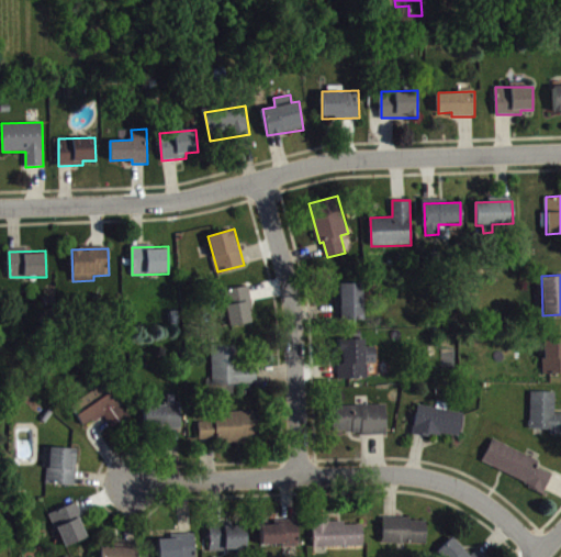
[(363,283),(340,283),(341,298),(336,298),(336,320),(363,320),(363,283)]
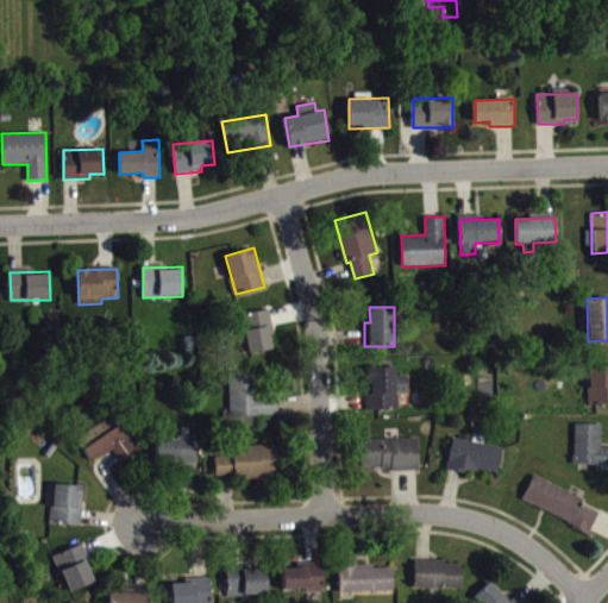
[(249,352),(275,350),(270,311),(244,313),(245,330),(239,331),(240,345),(249,345),(249,352)]
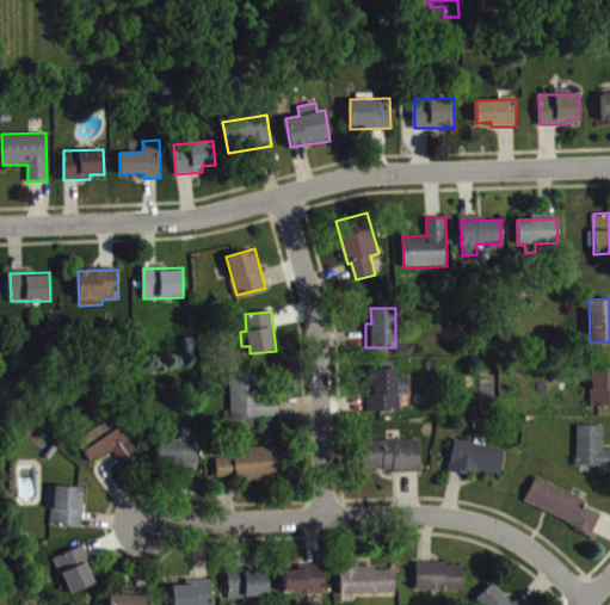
[(609,365),(590,365),(591,406),(609,406),(609,365)]
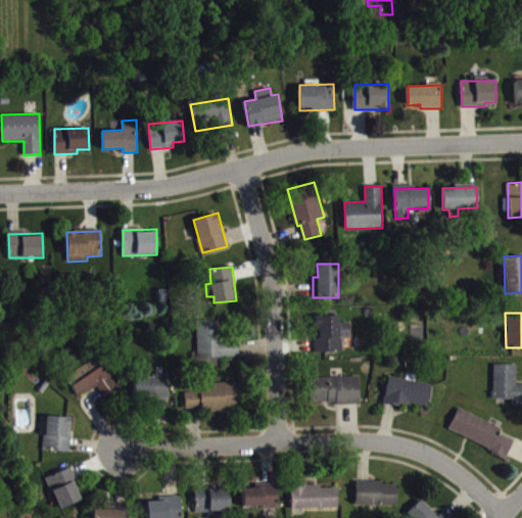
[(350,338),(350,322),(340,323),(340,315),(316,316),(317,352),(343,351),(343,338),(350,338)]
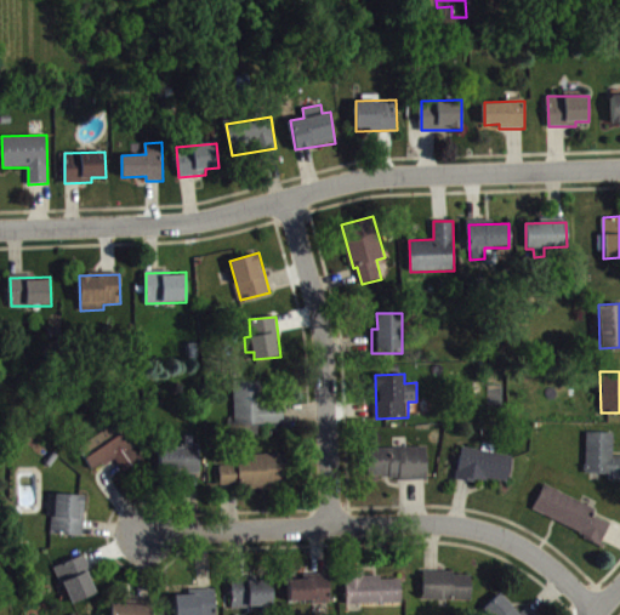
[(284,423),(284,400),(265,400),(263,380),(234,381),(235,425),(284,423)]
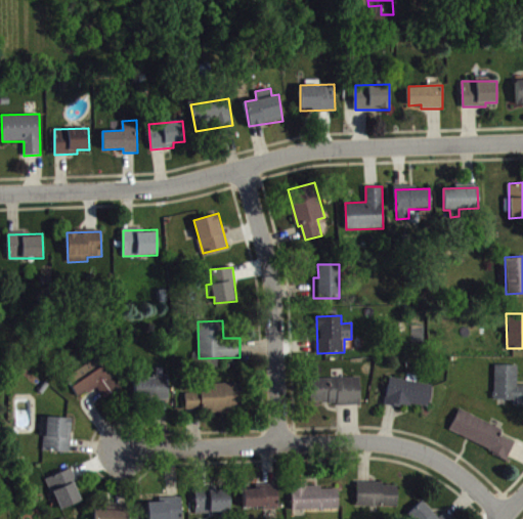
[(120,388),(98,356),(67,378),(80,397),(97,386),(105,397),(120,388)]
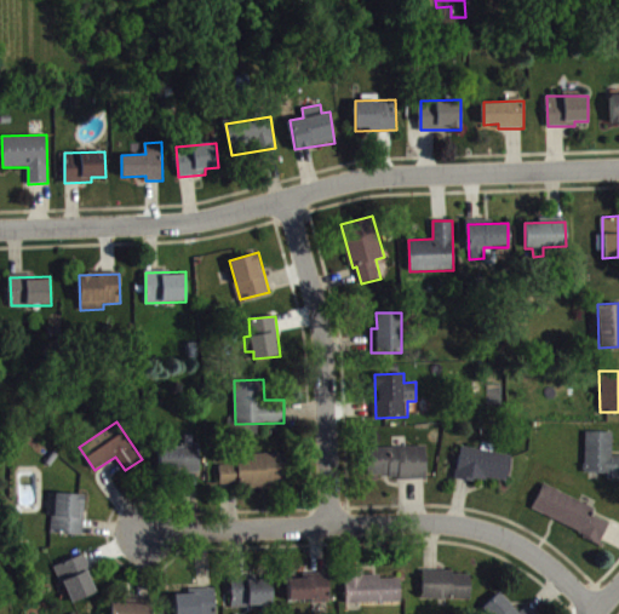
[(618,455),(612,455),(613,432),(585,431),(584,472),(608,474),(607,480),(618,480),(618,455)]
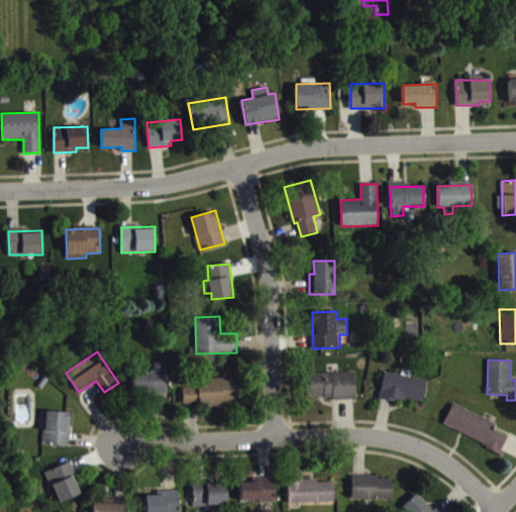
[(167,372),(132,373),(133,394),(167,393),(167,372)]
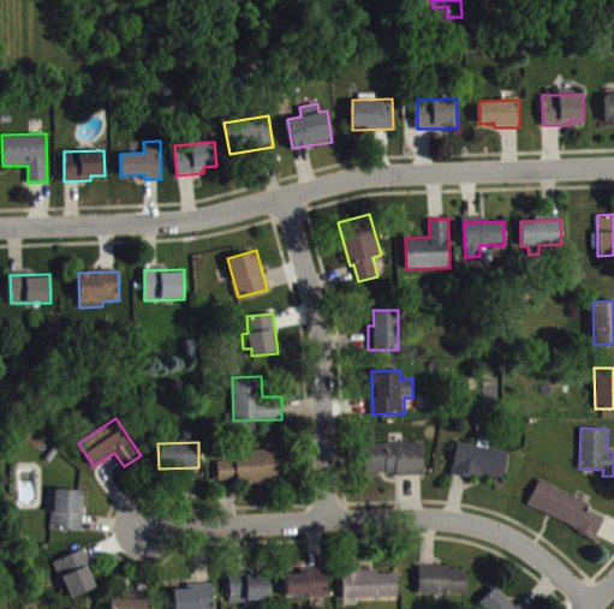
[(367,443),(367,473),(423,472),(422,442),(367,443)]
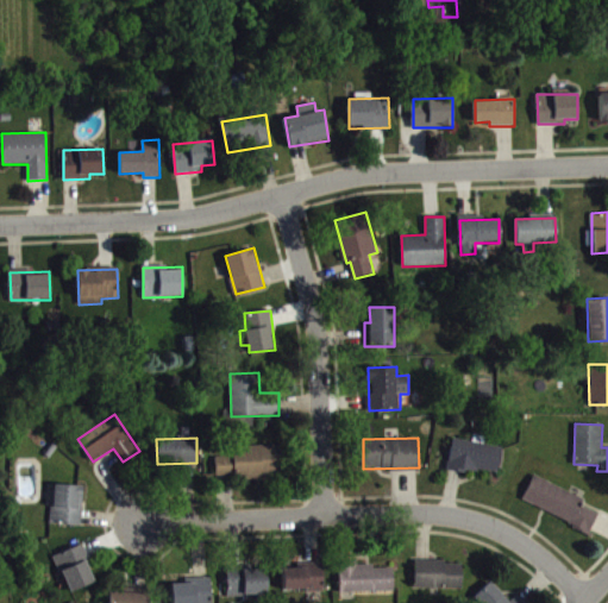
[(501,445),(452,440),(449,469),(499,473),(501,445)]
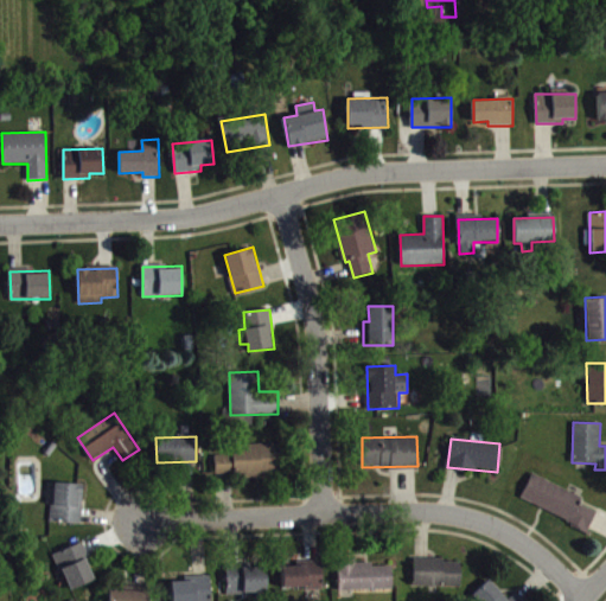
[(215,447),(216,478),(282,475),(281,446),(215,447)]
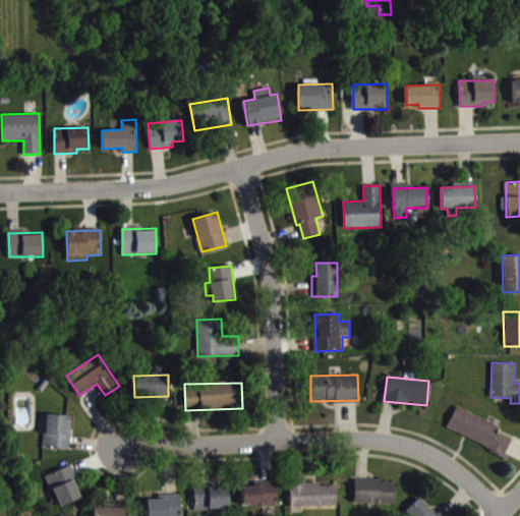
[(500,425),(456,406),(446,428),(505,455),(512,439),(497,433),(500,425)]
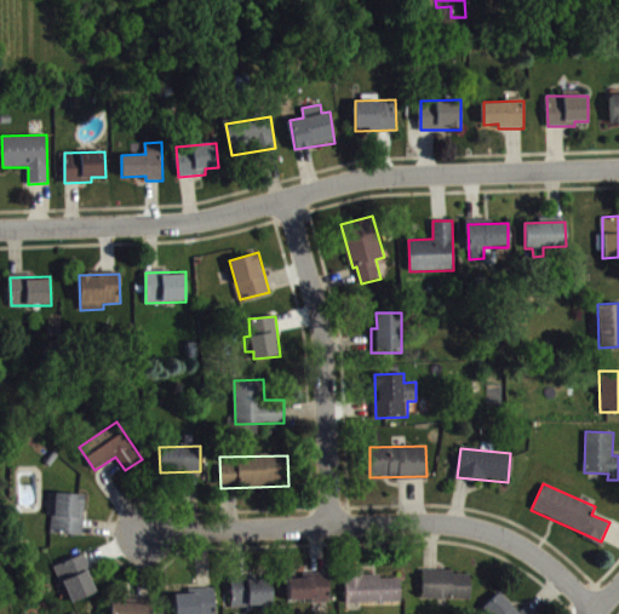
[(53,534),(84,535),(85,494),(55,493),(53,534)]
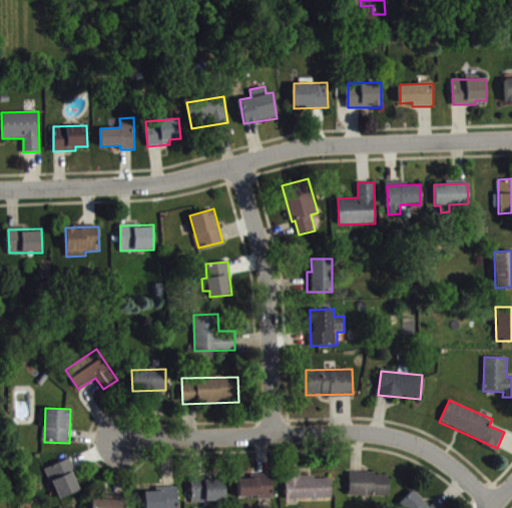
[(81,491),(70,459),(47,467),(59,499),(81,491)]
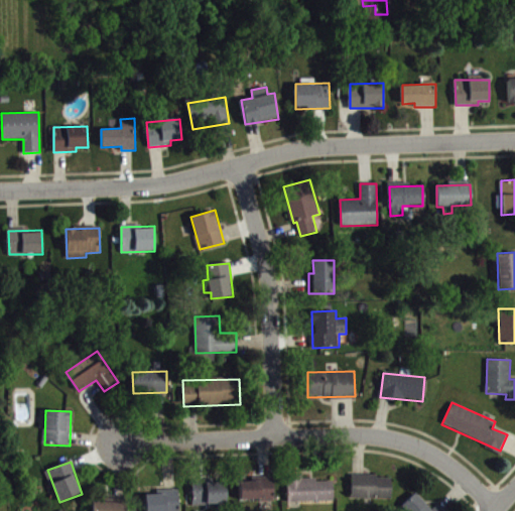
[(391,476),(352,475),(351,498),(391,499),(391,476)]
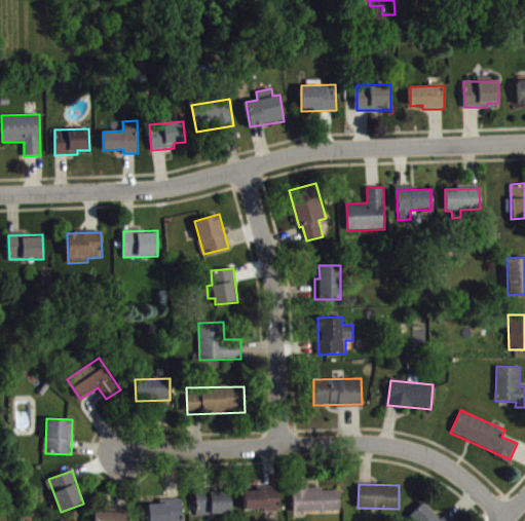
[(246,511),(279,510),(278,486),(267,486),(267,490),(245,490),(246,511)]
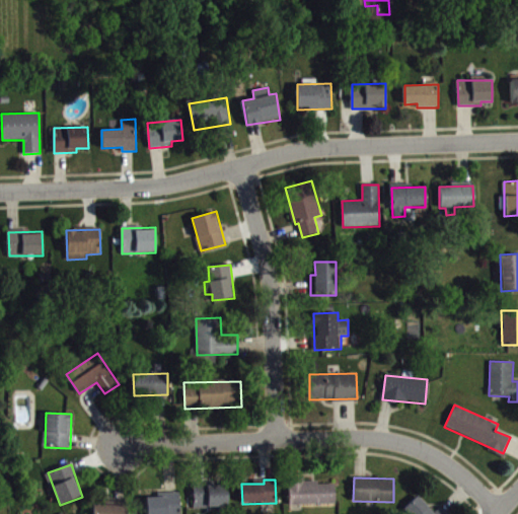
[(290,505),(336,504),(335,481),(290,482),(290,505)]
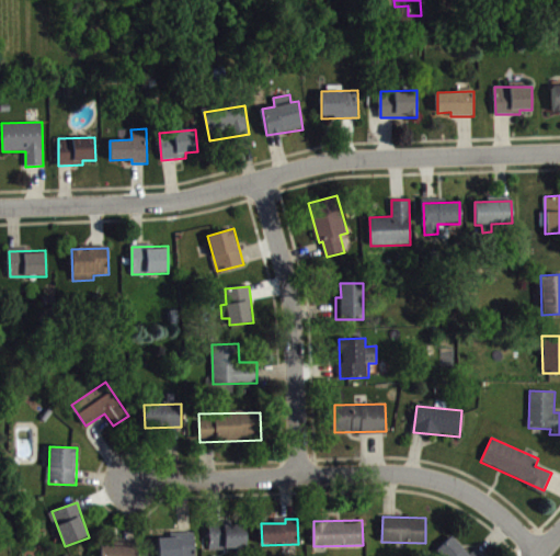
[(209,522),(210,549),(247,548),(246,525),(227,525),(227,521),(209,522)]
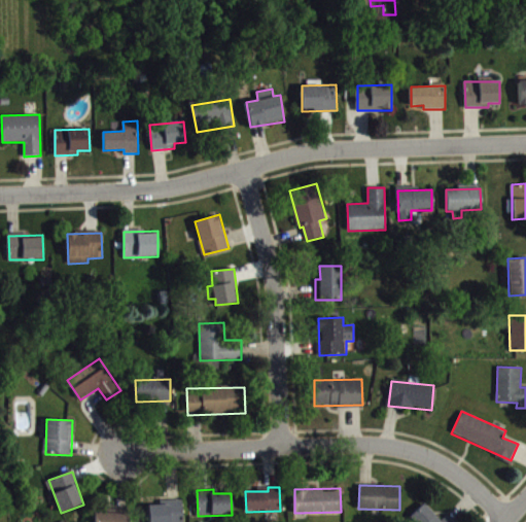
[(183,521),(183,502),(148,503),(149,521),(183,521)]
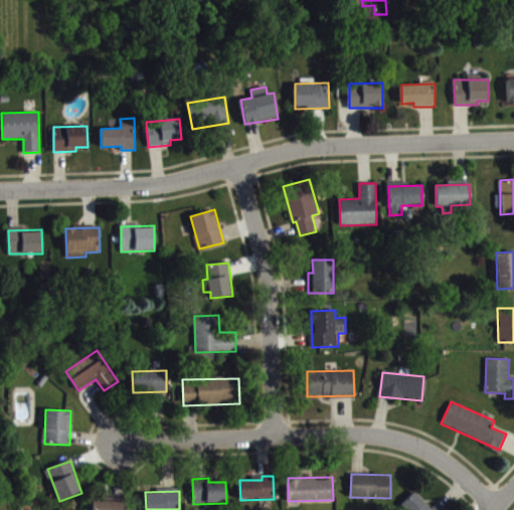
[(443,509),(437,503),(431,508),(414,491),(399,505),(402,509),(443,509)]
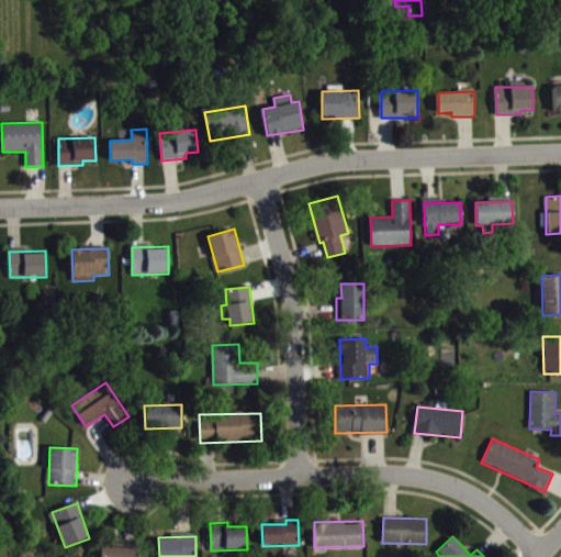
[(137,556),(137,548),(101,546),(100,556),(137,556)]
